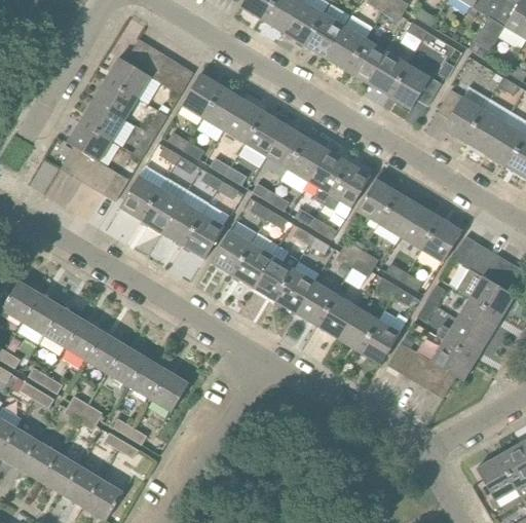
[(242,0),(239,6),(261,20),(272,0),(242,0)]
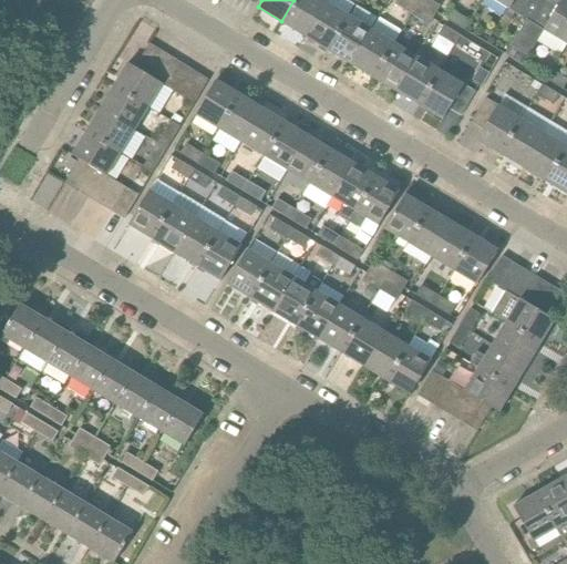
[(294,0),(281,21),(305,34),(325,0),(294,0)]
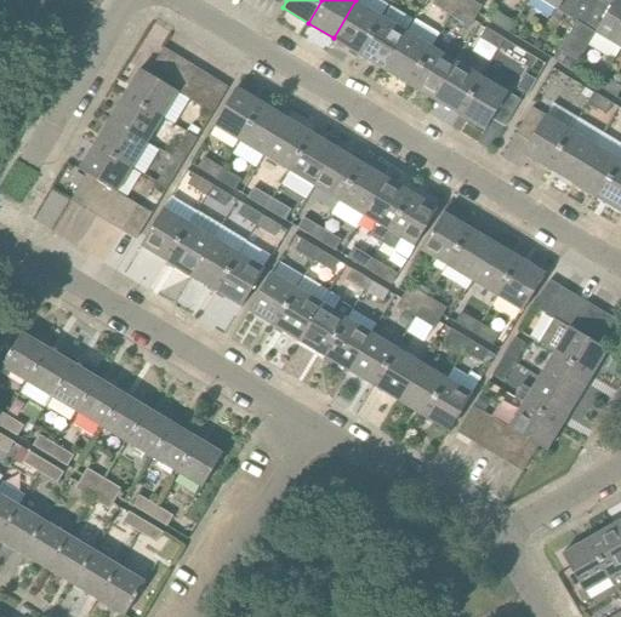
[(334,38),(358,53),(381,16),(355,0),(334,38)]
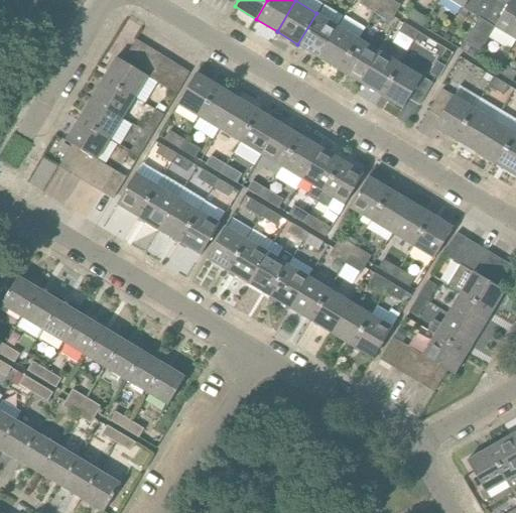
[(375,12),(380,3),(375,0),(360,0),(359,2),(375,12)]
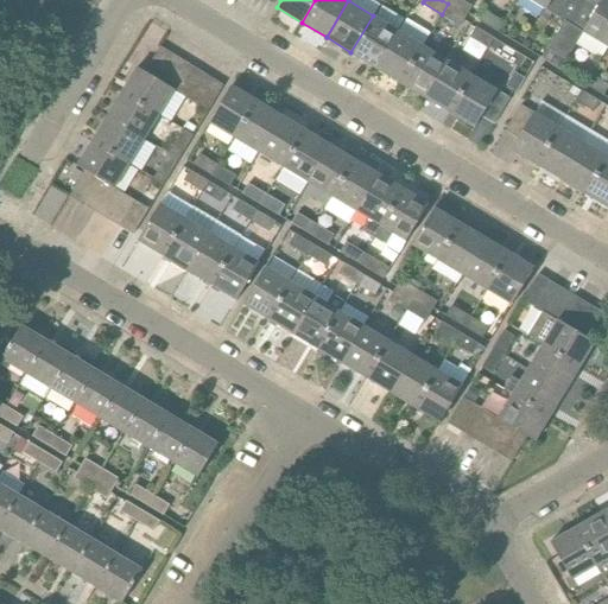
[(466,14),(472,5),(464,0),(450,0),(448,4),(466,14)]
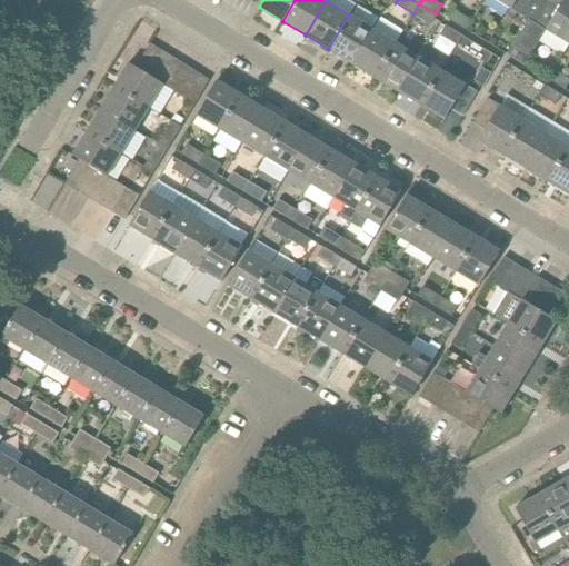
[(498,0),(521,13),(529,0),(498,0)]
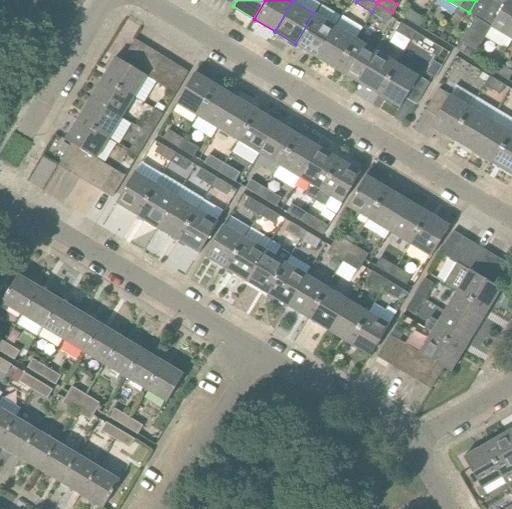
[(505,0),(503,4),(497,0),(490,0),(480,19),(476,16),(457,47),(470,55),(489,24),(511,37),(511,35),(511,0),(505,0)]
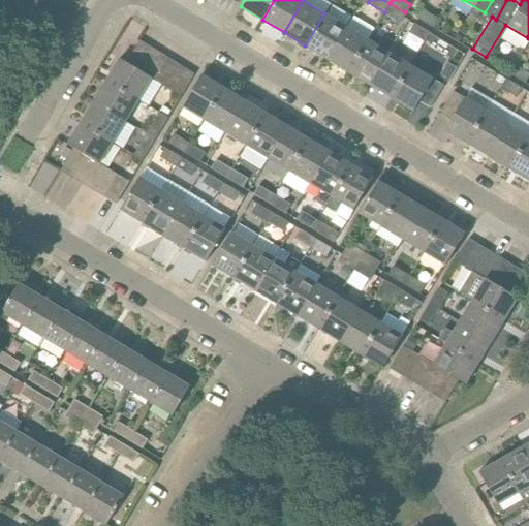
[(492,0),(485,12),(492,17),(496,20),(506,0),(492,0)]
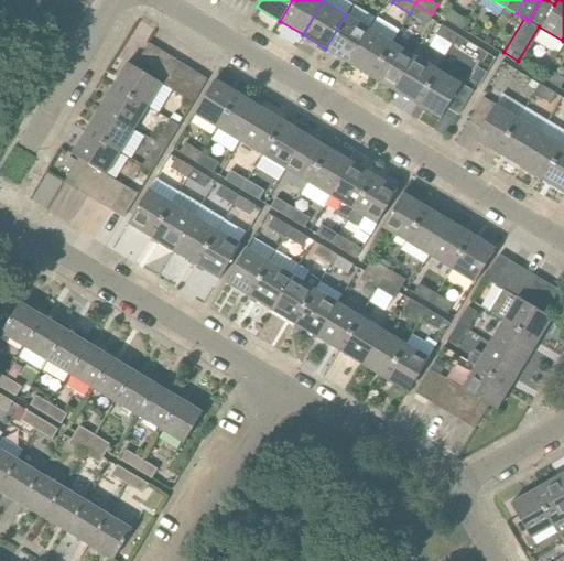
[(425,23),(432,13),(415,3),(410,13),(425,23)]
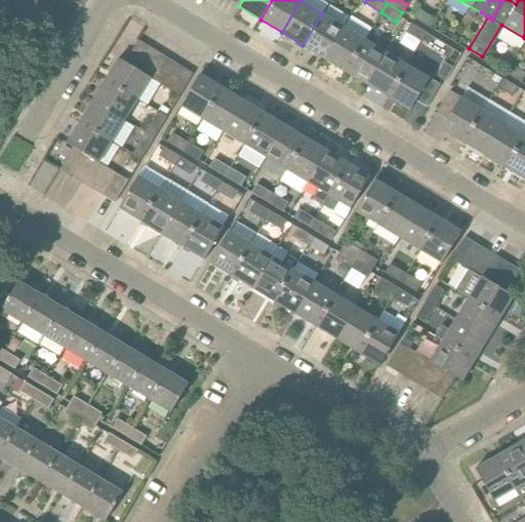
[(430,27),(435,17),(418,7),(413,16),(430,27)]
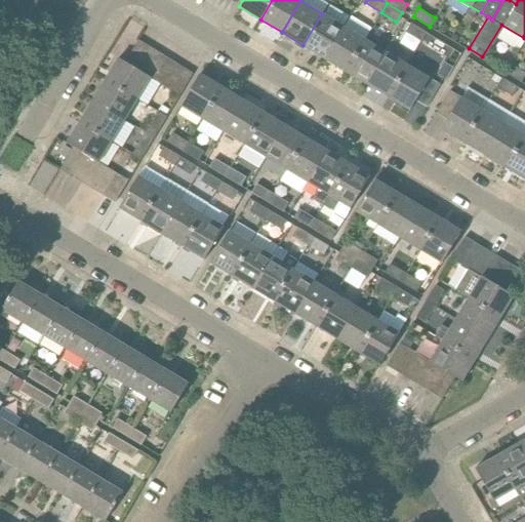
[(303,45),(324,57),(344,26),(322,13),(303,45)]
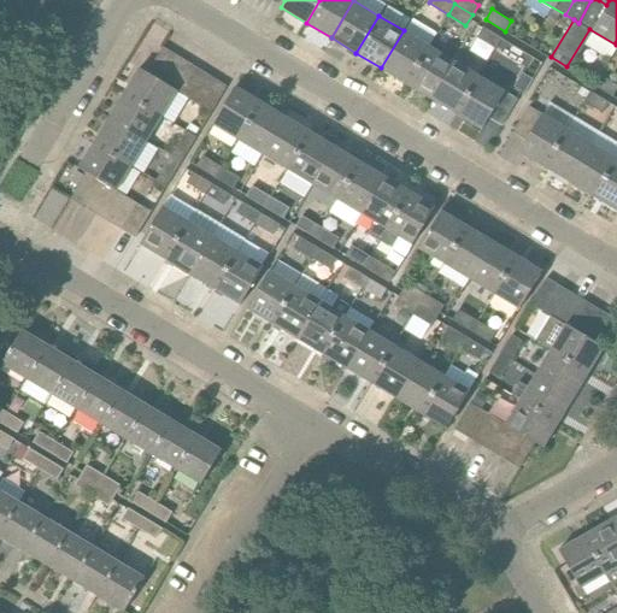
[(495,47),(501,36),(482,25),(476,36),(495,47)]
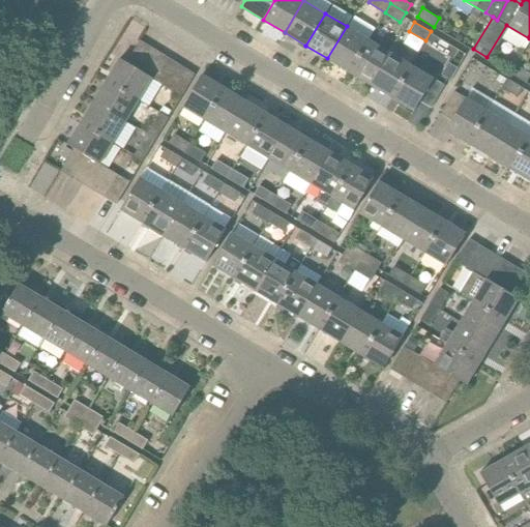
[(327,58),(349,71),(367,39),(347,26),(327,58)]
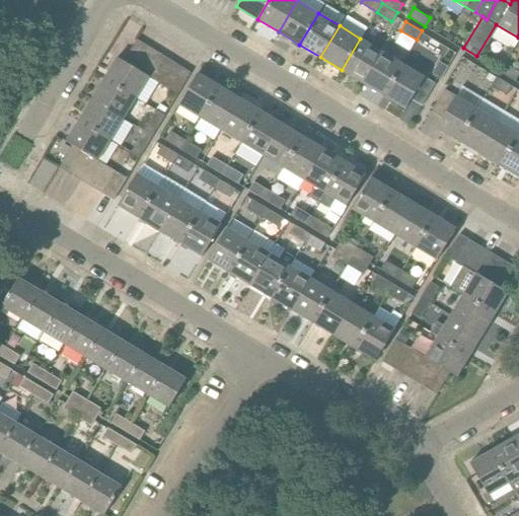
[(123,60),(135,67),(148,45),(136,39),(123,60)]
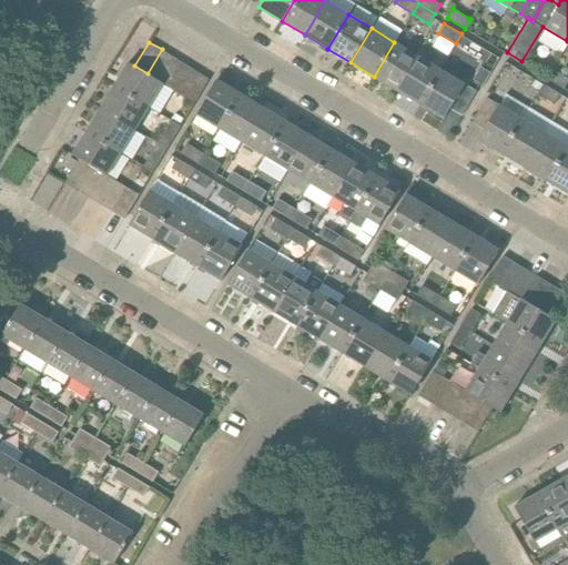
[(374,77),(396,90),(417,56),(394,42),(374,77)]
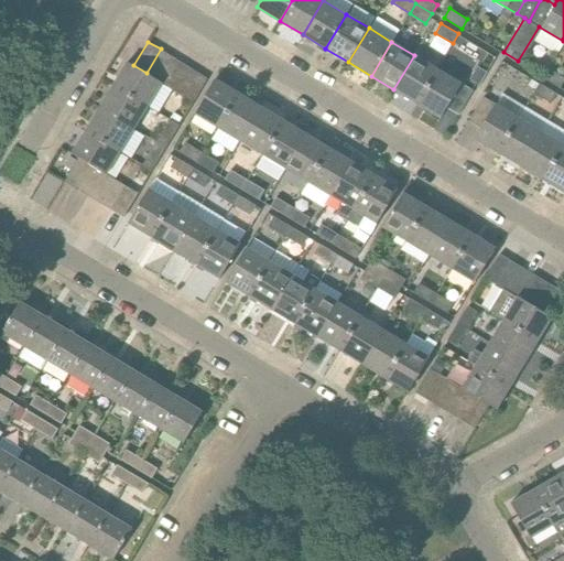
[(147,73),(159,79),(173,56),(161,49),(147,73)]
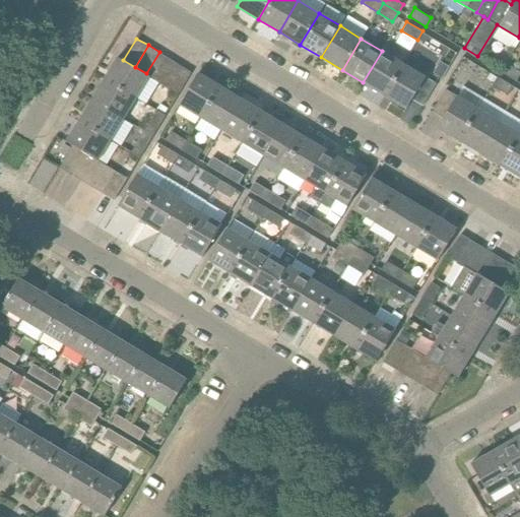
[(363,82),(385,95),(403,64),(382,51),(363,82)]
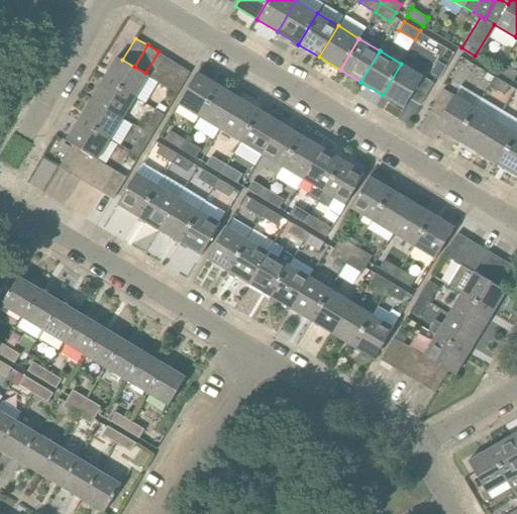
[(147,75),(157,80),(169,58),(159,52),(145,73),(147,75)]
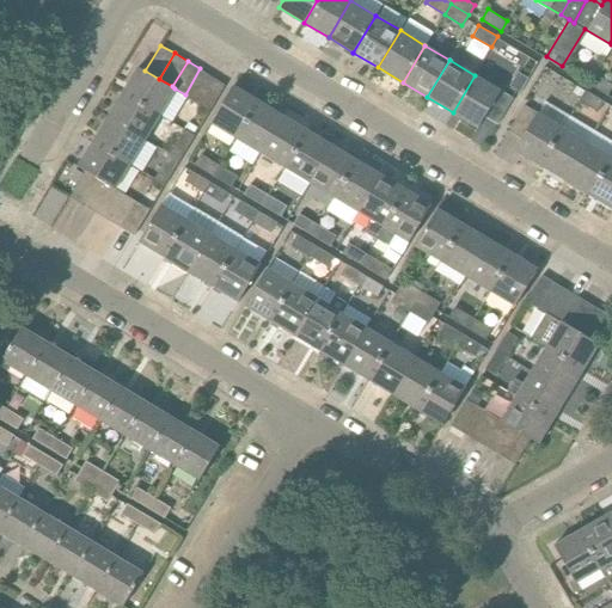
[(160,114),(175,88),(172,86),(159,79),(145,71),(138,66),(122,91),(160,114)]
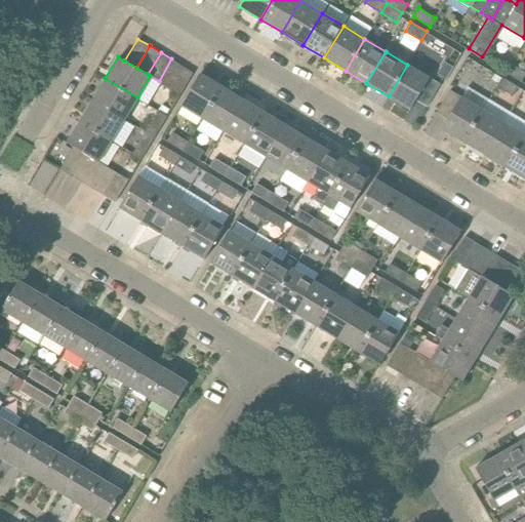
[(407,65),(389,96),(409,109),(415,98),(426,105),(439,84),(429,78),(433,71),(411,57),(407,65)]
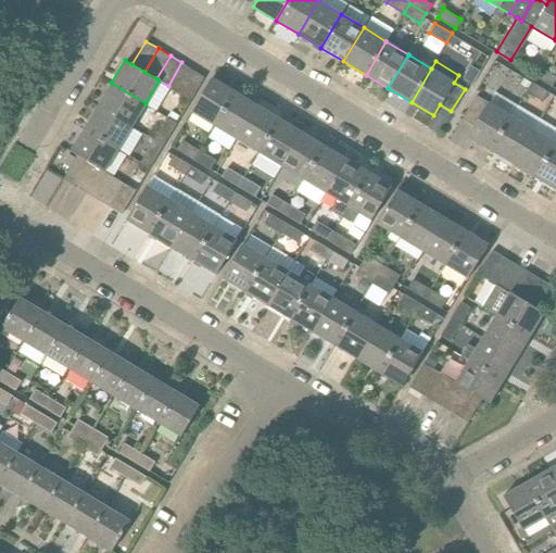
[(168,86),(179,92),(193,70),(181,62),(168,86)]
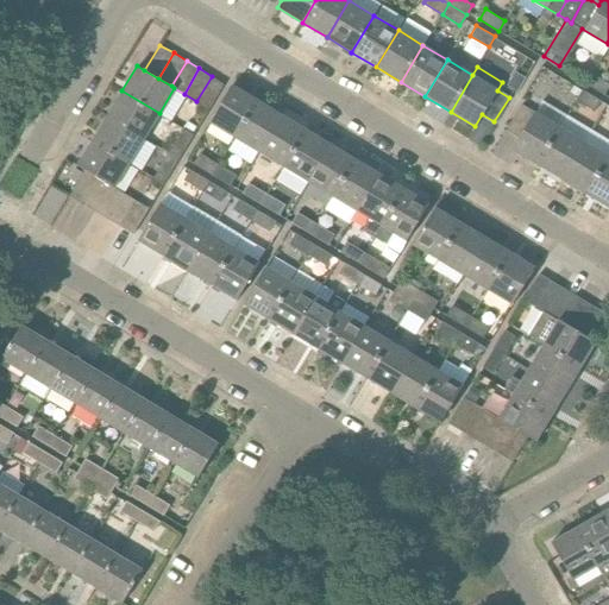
[(604,94),(608,87),(608,82),(592,73),(586,82),(604,94)]
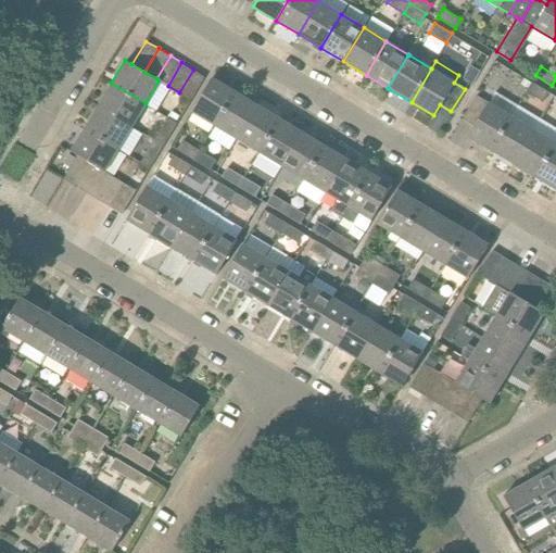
[(179,92),(190,100),(204,76),(193,70),(179,92)]
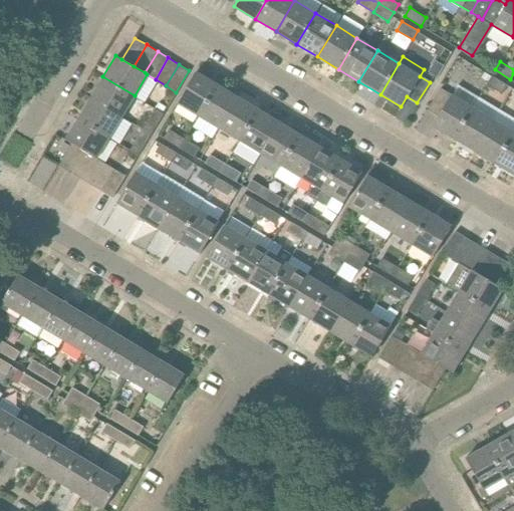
[(429,74),(435,77),(439,71),(433,67),(429,74)]
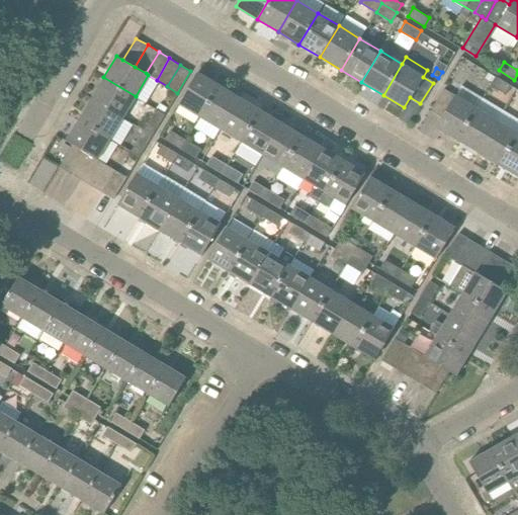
[(178,103),(199,115),(219,84),(197,71),(178,103)]
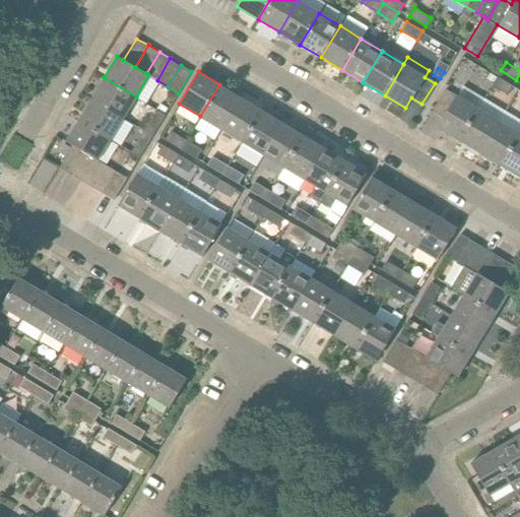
[(508,93),(513,85),(497,75),(492,84),(508,93)]
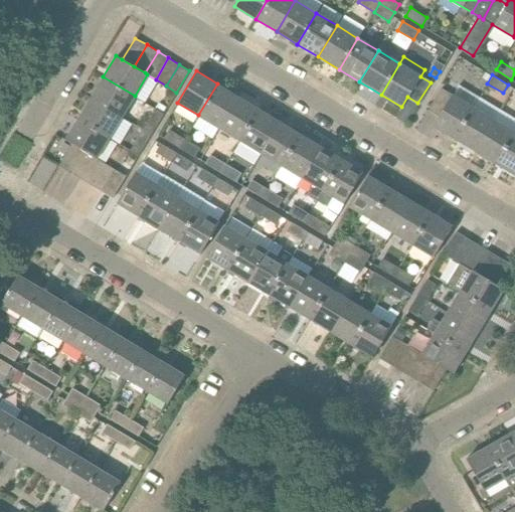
[(123,116),(135,96),(103,76),(91,98),(123,116)]
